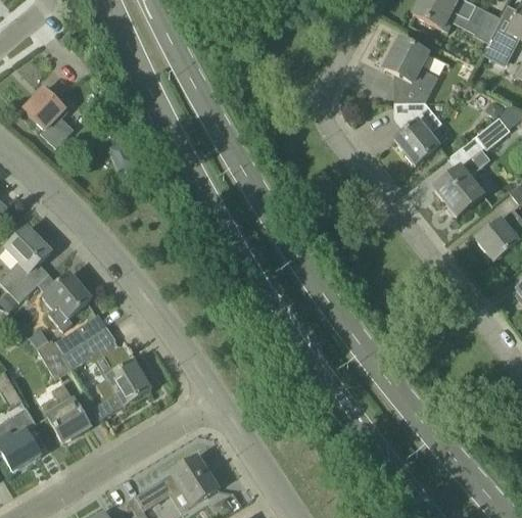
[(413,13),(413,14),(432,25),(441,29),(452,9),(469,18),(475,6),(464,0),(420,0),(419,1),(422,3),(416,14),(413,13)]
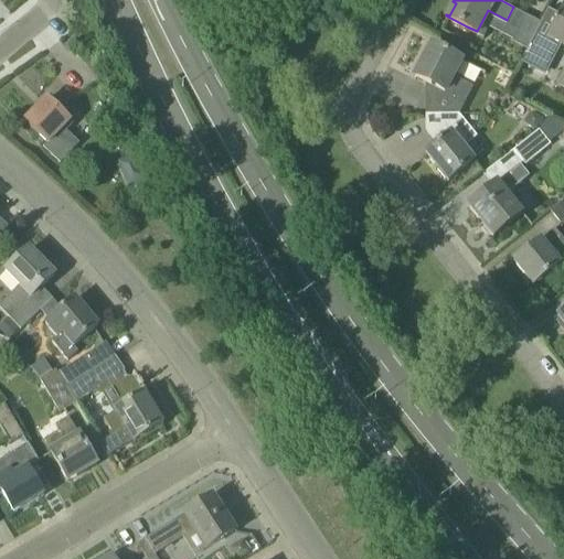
[(563,1),(536,51),(550,57),(559,39),(563,41),(563,1)]
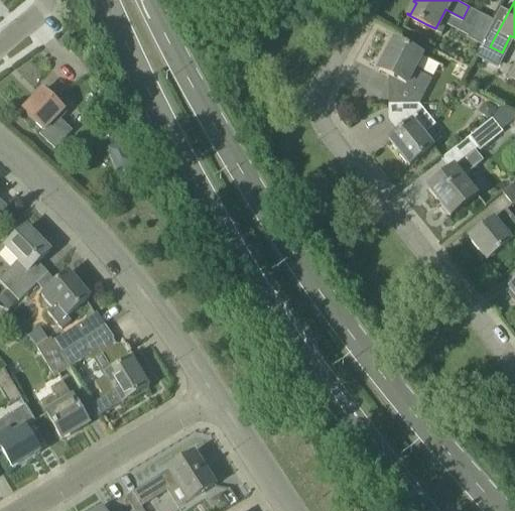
[(468,34),(482,41),(494,17),(480,10),(468,34)]
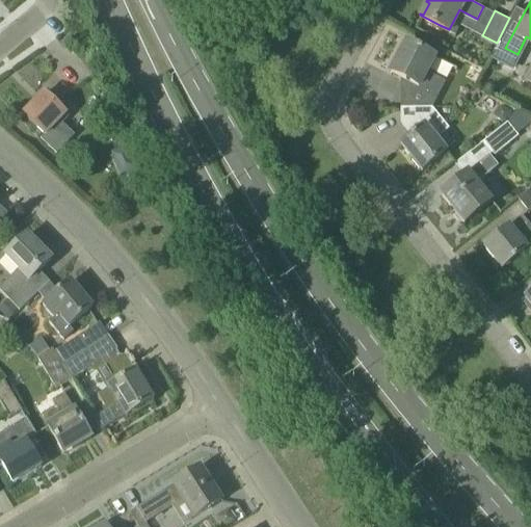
[(406,40),(391,71),(392,72),(392,71),(418,84),(415,89),(403,89),(402,89),(402,104),(401,104),(401,105),(432,104),(446,78),(427,69),(434,54),(406,40)]
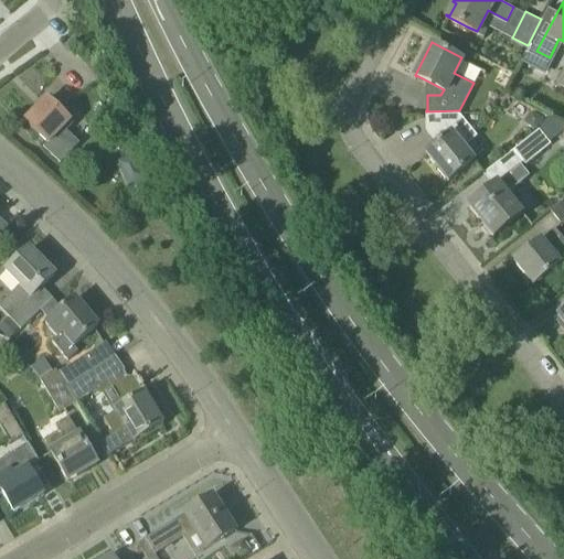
[(25,118),(48,139),(43,144),(61,160),(80,140),(64,125),(71,118),(46,95),(25,118)]
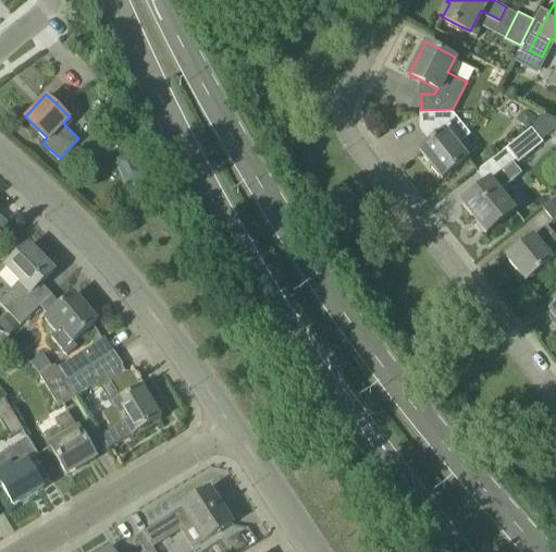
[(524,107),(517,118),(522,122),(528,125),(531,122),(536,114),(535,113),(524,107)]
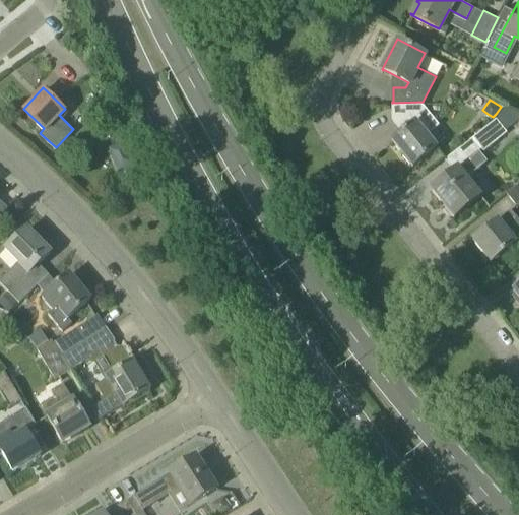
[(423,102),(392,103),(392,104),(393,104),(393,118),(394,118),(394,117),(409,117),(413,121),(392,138),(413,165),(436,144),(426,131),(438,121),(423,102)]
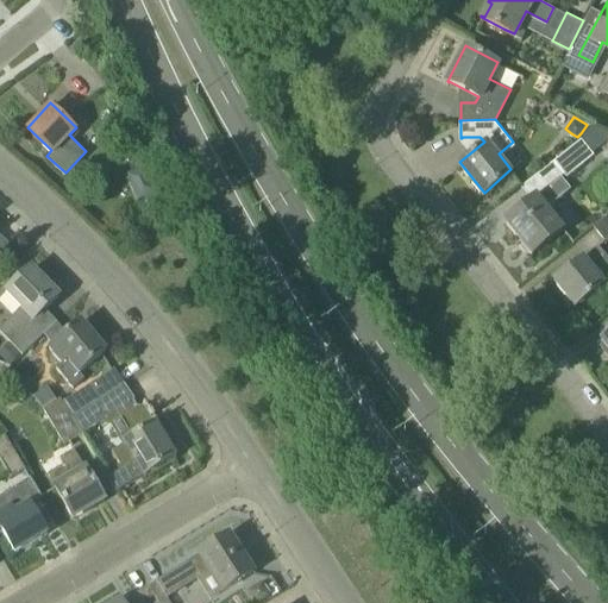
[(607,129),(596,124),(581,137),(590,149),(607,134),(607,129)]
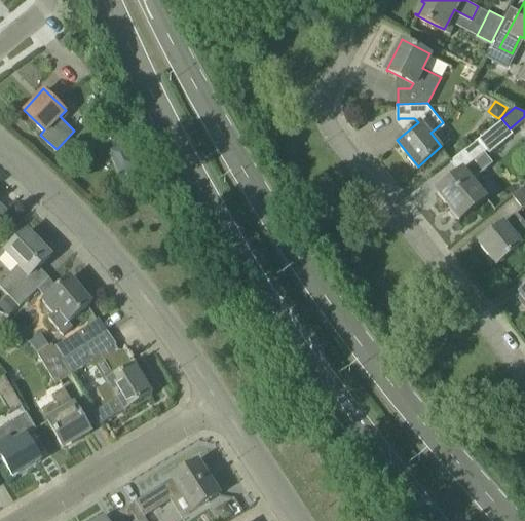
[(501,118),(479,137),(489,149),(512,131),(510,128),(501,118)]
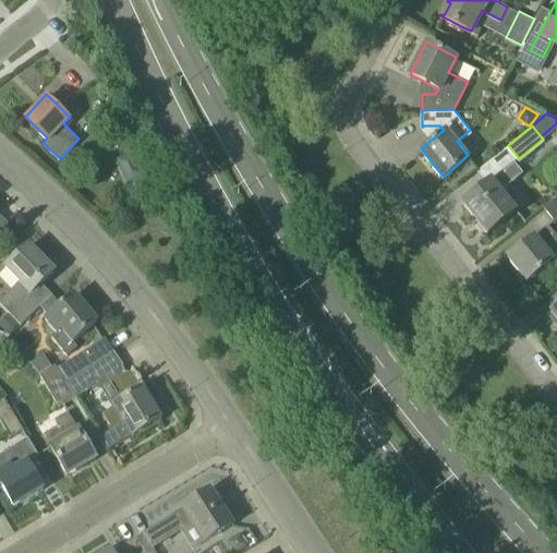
[(133,148),(116,156),(126,182),(130,181),(145,175),(133,148)]
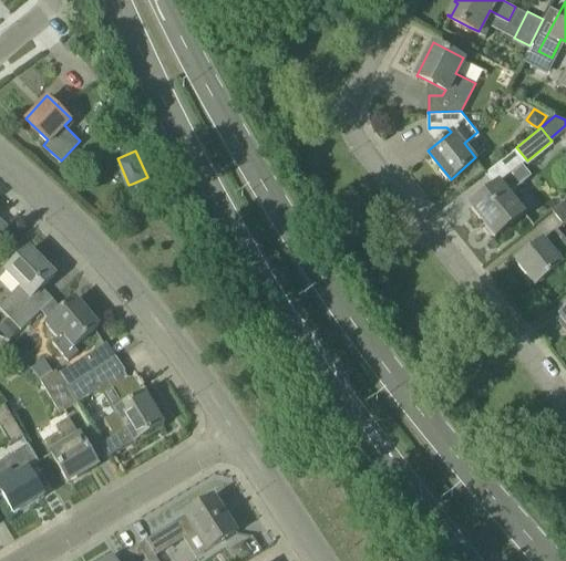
[(531,174),(521,162),(495,183),(470,203),(495,235),(524,211),(511,195),(521,187),(518,184),(531,174)]
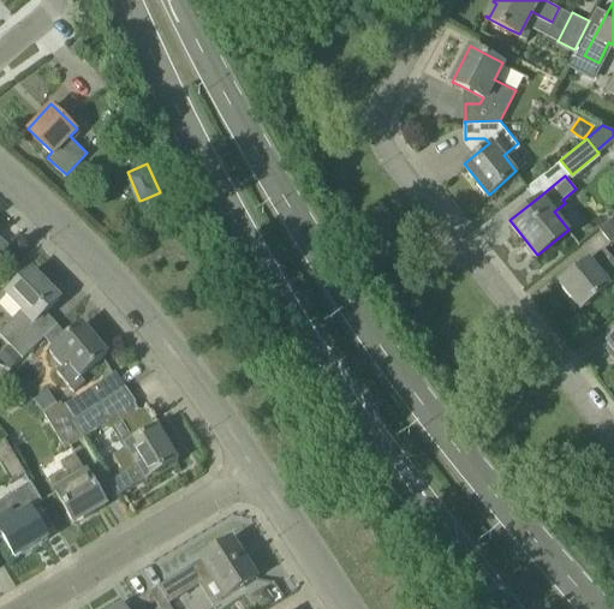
[(613,214),(600,226),(610,239),(613,237),(613,214)]
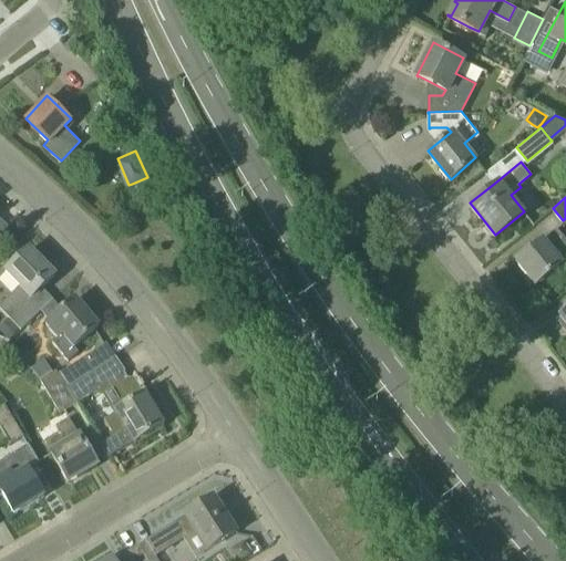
[(565,237),(564,235),(556,225),(515,259),(535,283),(565,258),(565,237)]
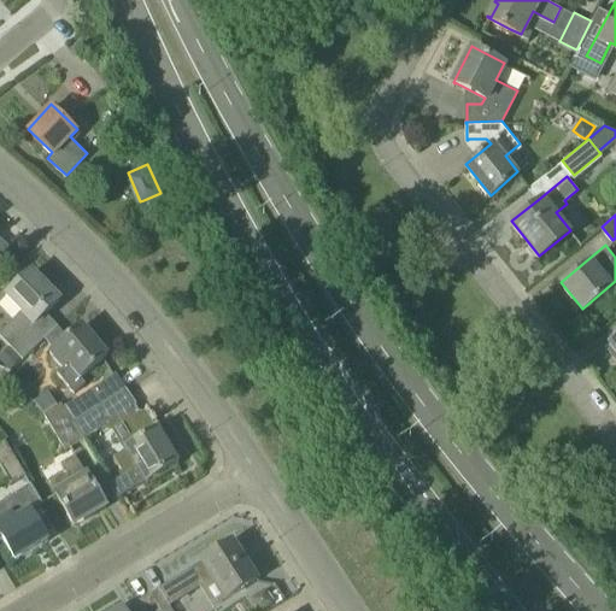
[(59,297),(31,269),(7,292),(23,309),(0,332),(24,356),(48,334),(35,321),(59,297)]
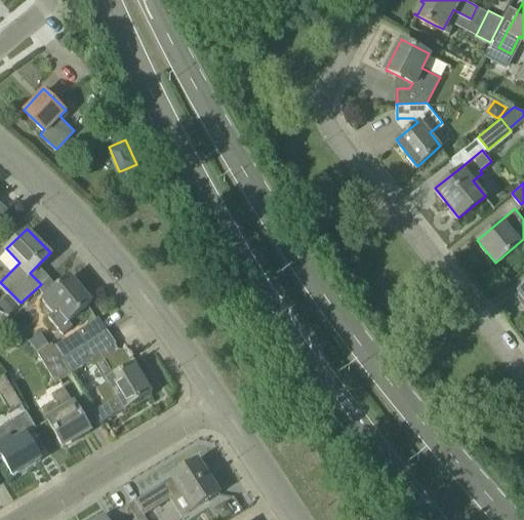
[(73,323),(69,319),(91,300),(71,274),(42,296),(53,310),(48,314),(63,331),(73,323)]
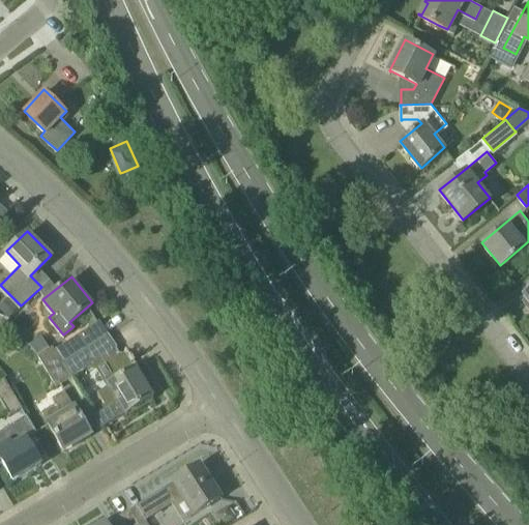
[(7,295),(0,302),(0,307),(8,315),(18,305),(7,295)]
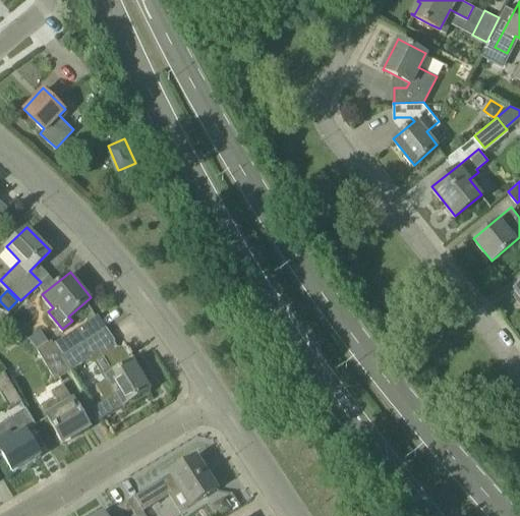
[(98,312),(80,324),(55,341),(62,354),(106,325),(98,312)]
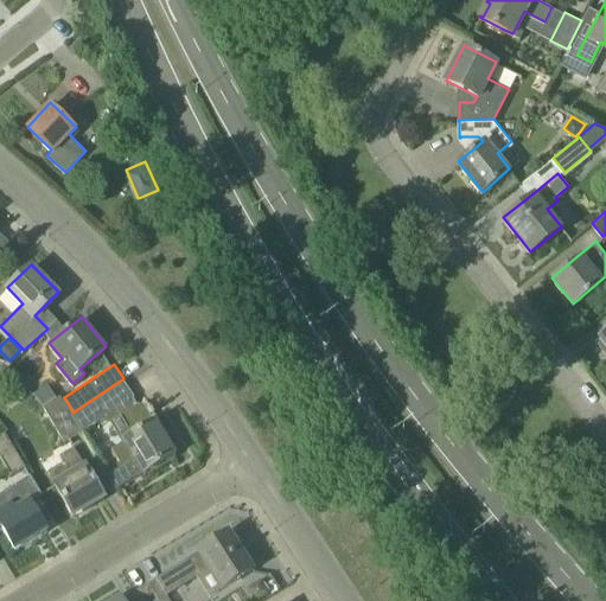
[(123,378),(72,413),(82,429),(107,413),(122,440),(112,446),(120,460),(106,468),(116,487),(174,452),(144,400),(139,403),(138,401),(136,402),(133,396),(134,395),(123,378)]
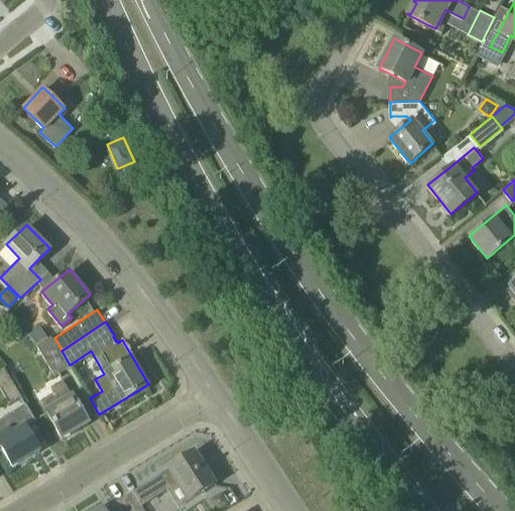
[(70,365),(61,351),(54,338),(53,338),(51,335),(36,344),(55,374),(70,365)]
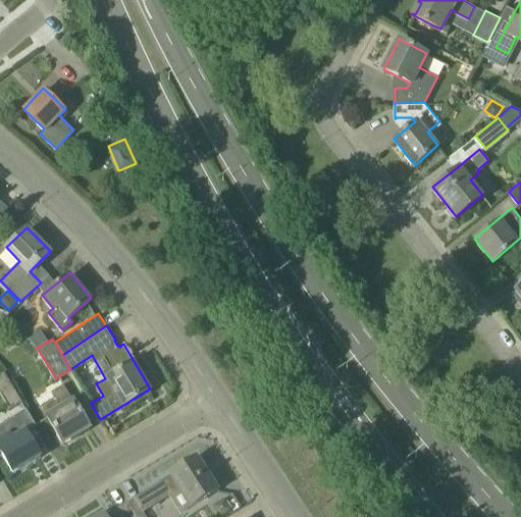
[(0,372),(0,392),(8,407),(21,399),(4,370),(0,372)]
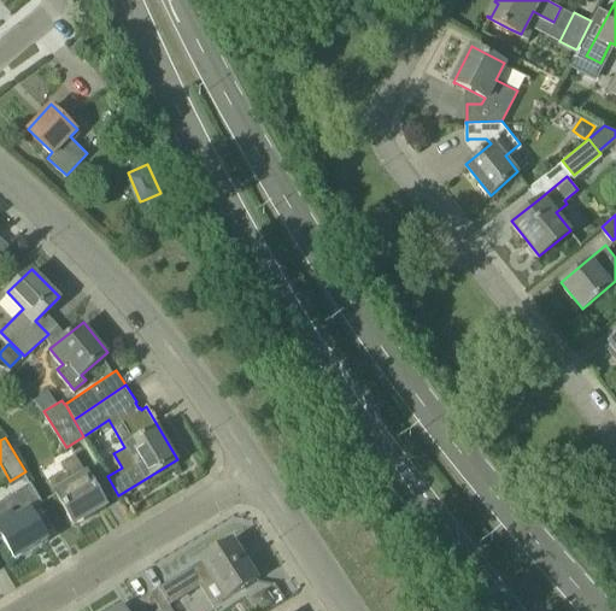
[(72,480),(56,489),(74,522),(106,503),(75,452),(62,459),(72,480)]
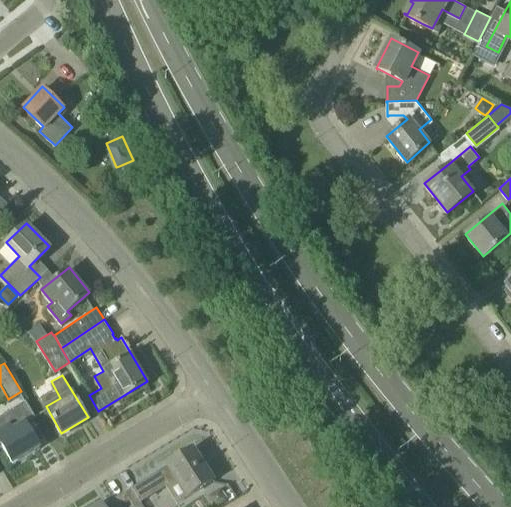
[(23,420),(15,407),(14,407),(13,407),(1,414),(6,424),(0,427),(0,440),(13,462),(40,446),(24,419),(23,420)]
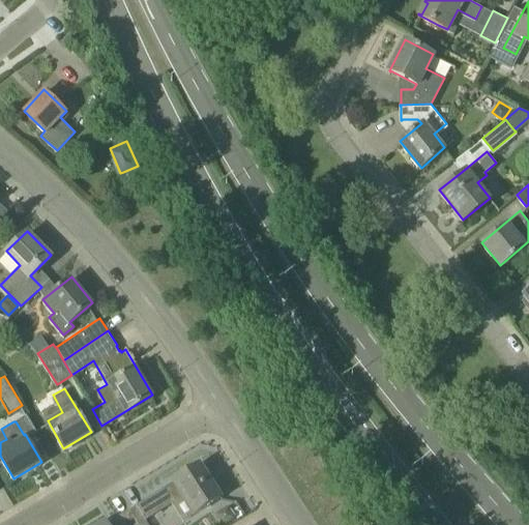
[(137,502),(142,511),(146,518),(172,501),(183,519),(221,495),(200,463),(137,502)]
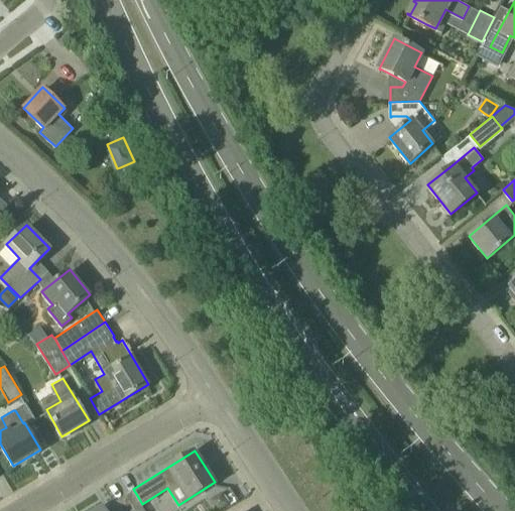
[(127,493),(114,501),(119,510),(137,510),(135,508),(132,501),(127,493)]
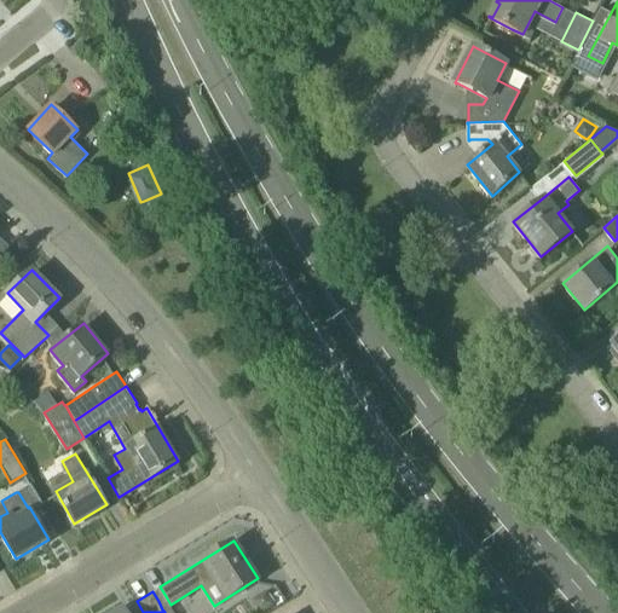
All buildings are outlined.
